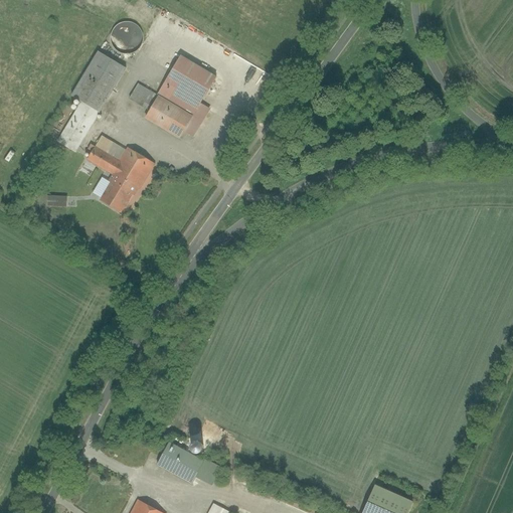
[(80,97),(100,108),(125,66),(98,50),(73,93),(80,97)]
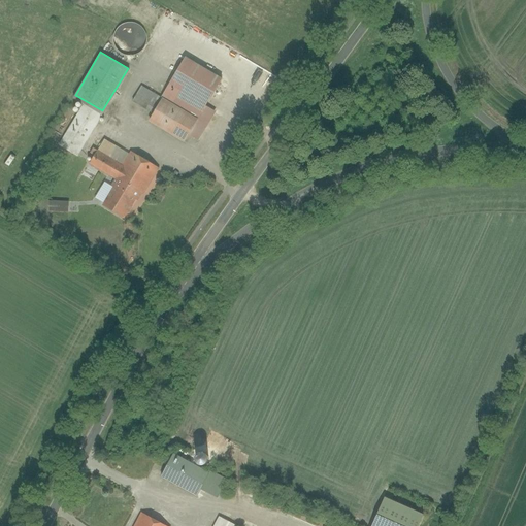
[(149,114),(184,136),(221,76),(186,55),(149,114)]
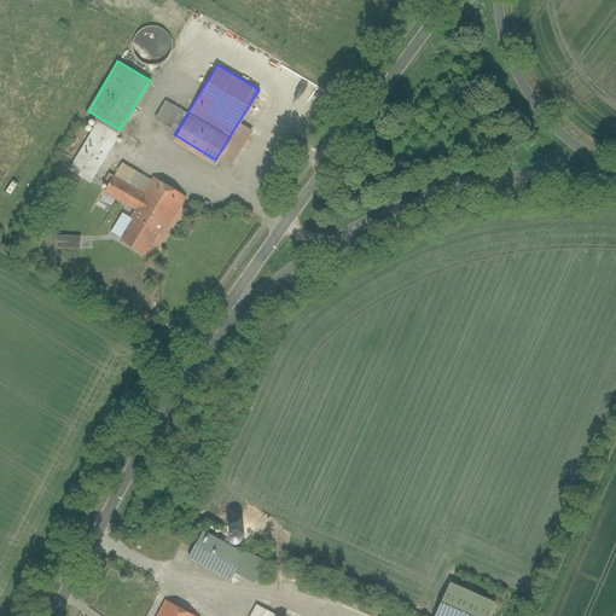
[(164,97),(154,115),(175,128),(186,111),(164,97)]
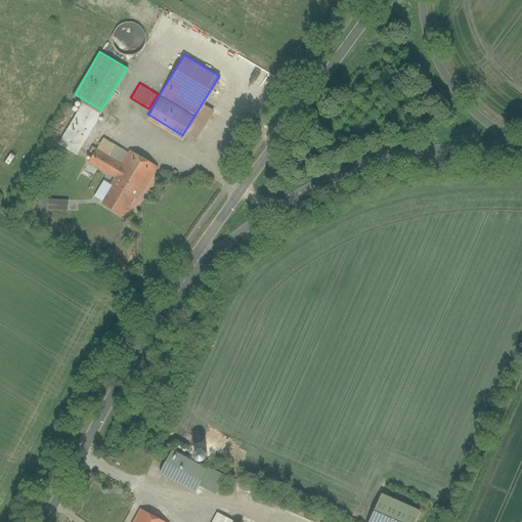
[(101,110),(82,98),(56,140),(76,153),(101,110)]
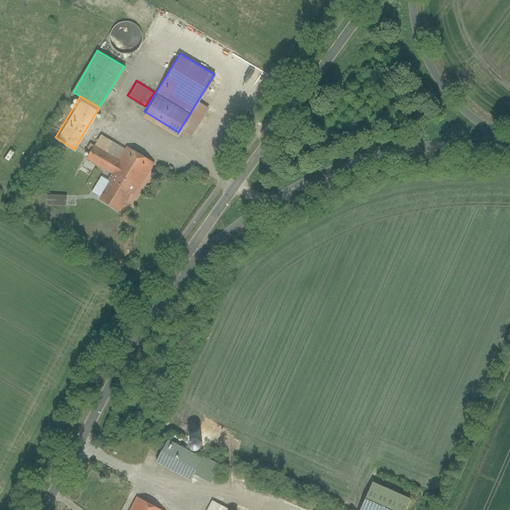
[(114,170),(120,160),(91,143),(85,153),(114,170)]
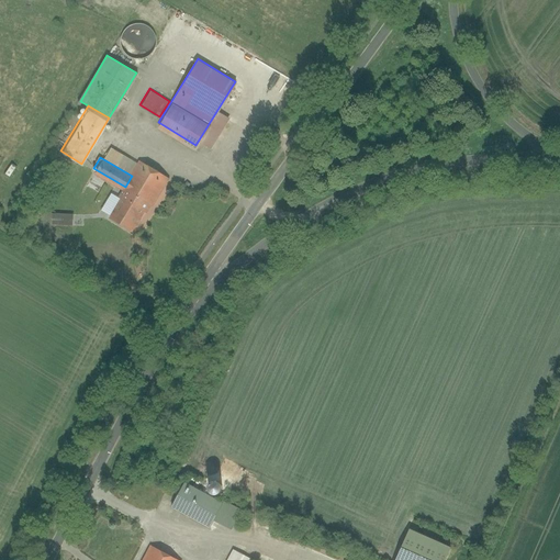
[(125,187),(110,213),(140,231),(171,179),(141,160),(132,176),(125,187)]
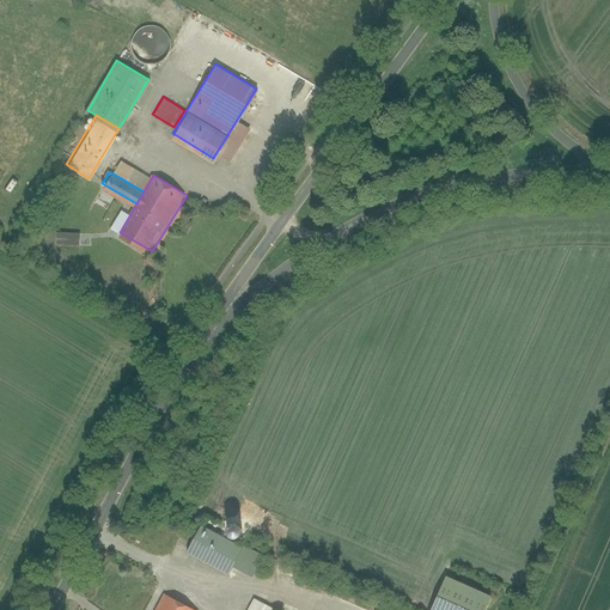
[(79,242),(79,230),(55,230),(55,242),(79,242)]
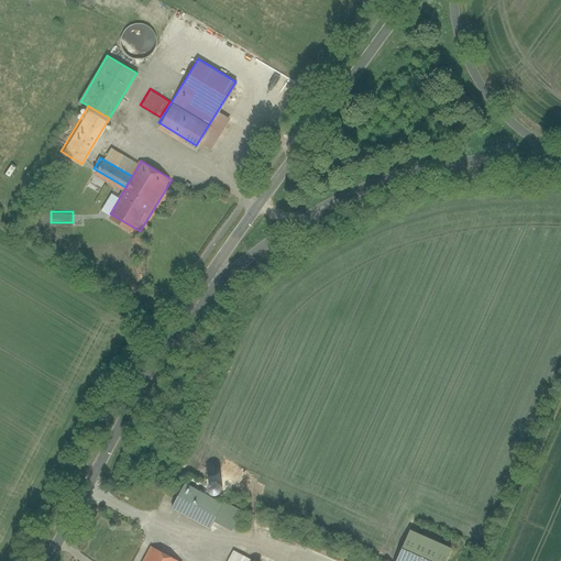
[(184,482),(172,503),(208,523),(220,502),(184,482)]
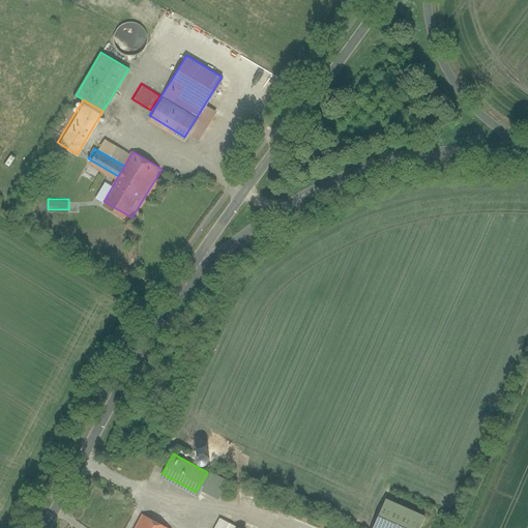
[(389,495),(373,527),(414,527),(422,511),(389,495)]
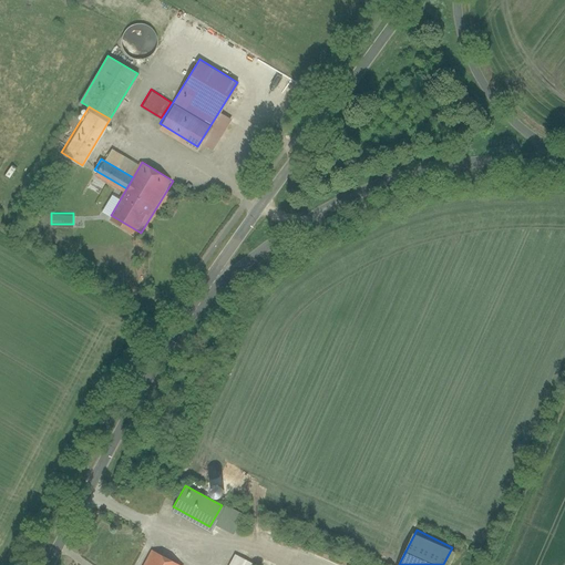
[(174,564),(176,563),(152,550),(143,564),(174,564)]
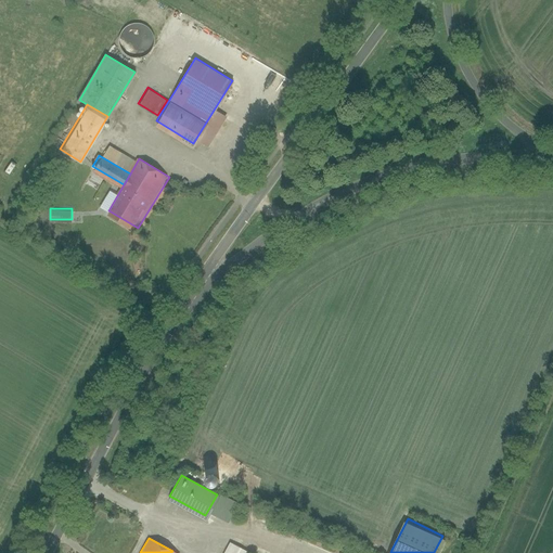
[(228,541),(220,552),(248,552),(249,552),(228,541)]
